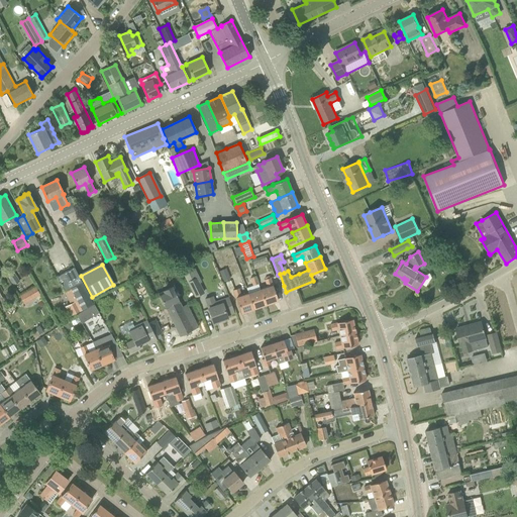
[(56,277),(61,286),(64,292),(65,291),(81,283),(78,277),(73,268),(56,277)]
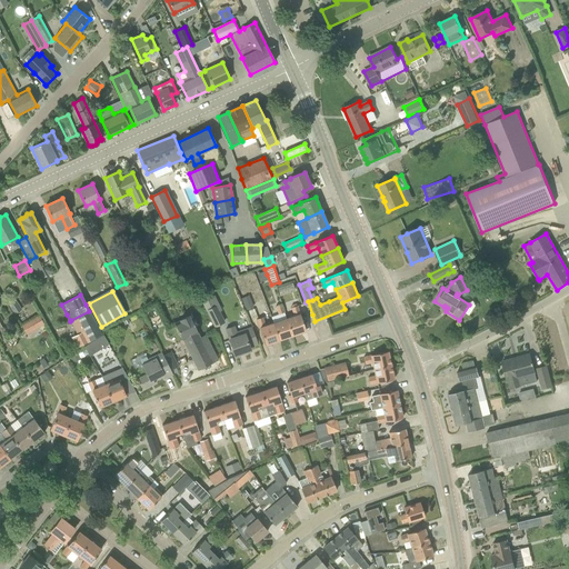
[(16,299),(8,305),(15,315),(22,310),(16,299)]
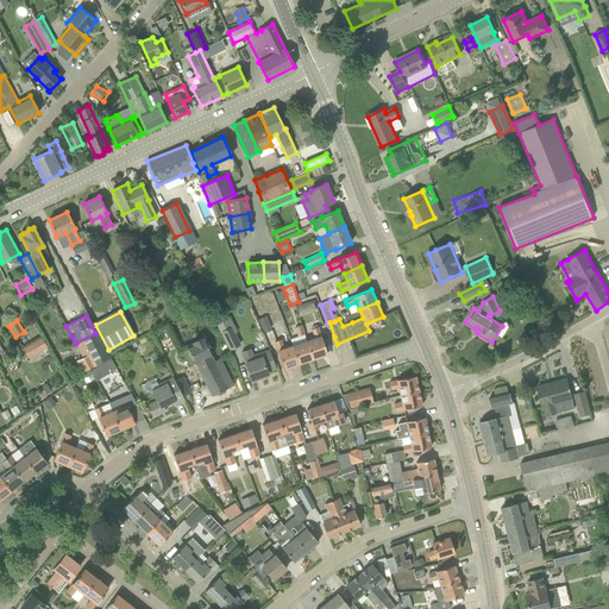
[(302,325),(300,326),(295,327),(297,337),(305,334),(303,327),(302,325)]
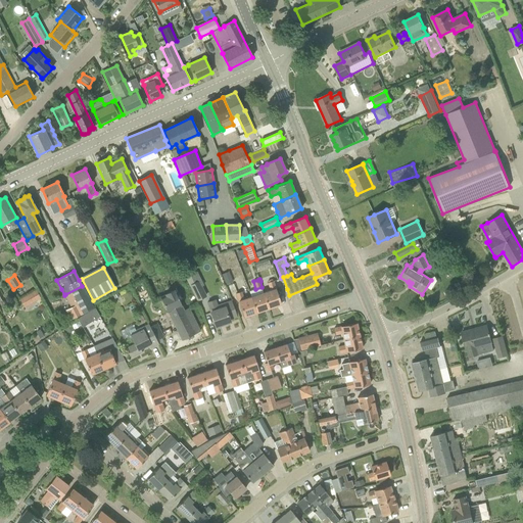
[(197,300),(205,296),(198,281),(190,285),(197,300)]
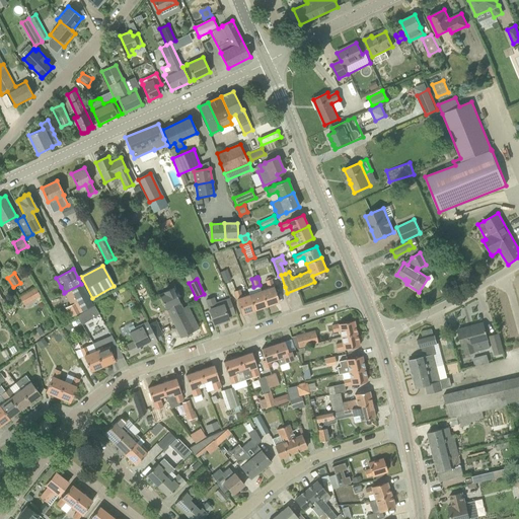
[(262,291),(267,306),(279,302),(271,279),(266,281),(269,288),(262,291)]
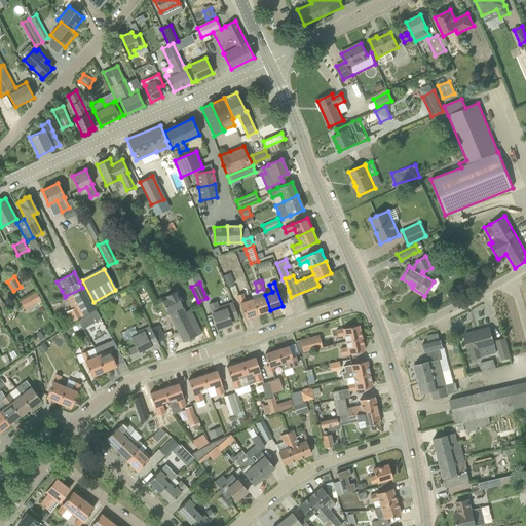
[(82,288),(66,296),(72,308),(66,311),(71,321),(95,308),(83,287),(82,288)]
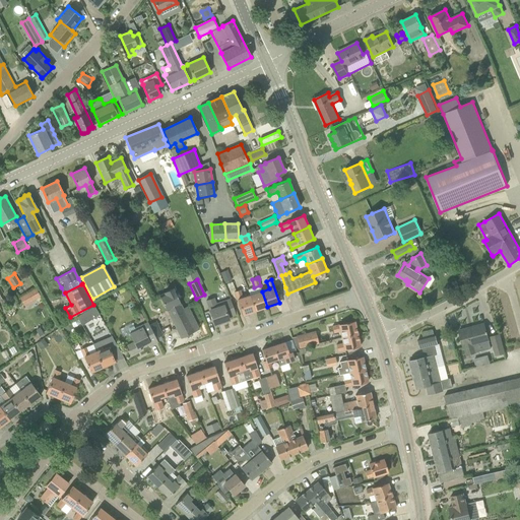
[(36,287),(19,297),(24,306),(41,297),(36,287)]
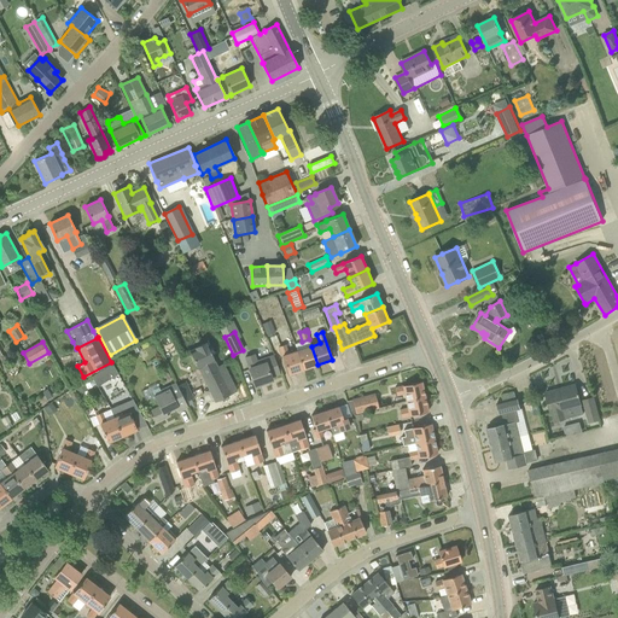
[(217,367),(215,361),(205,343),(196,348),(190,351),(199,369),(215,402),(237,391),(223,365),(217,367)]
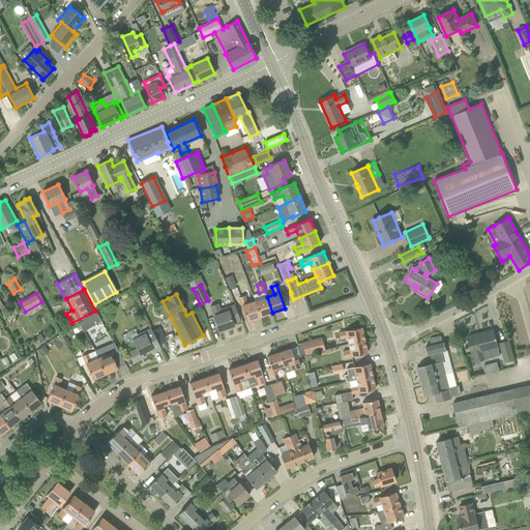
[(247,321),(260,317),(255,301),(247,303),(244,296),(239,298),(247,321)]
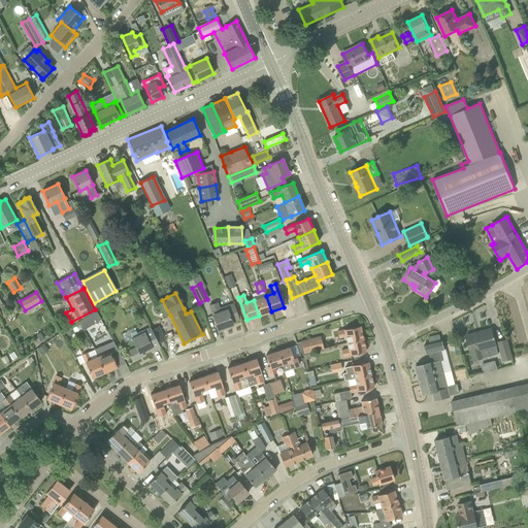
[(259,316),(271,311),(266,296),(254,300),(259,316)]
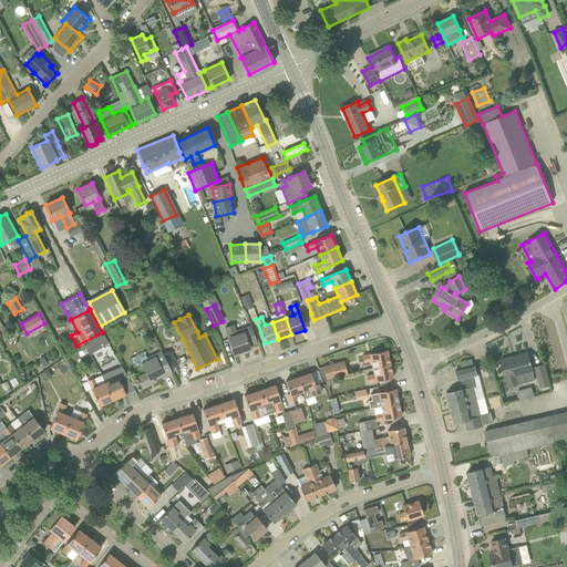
[(236,332),(234,326),(226,328),(229,338),(228,339),(234,354),(249,349),(248,346),(256,342),(250,327),(236,332)]
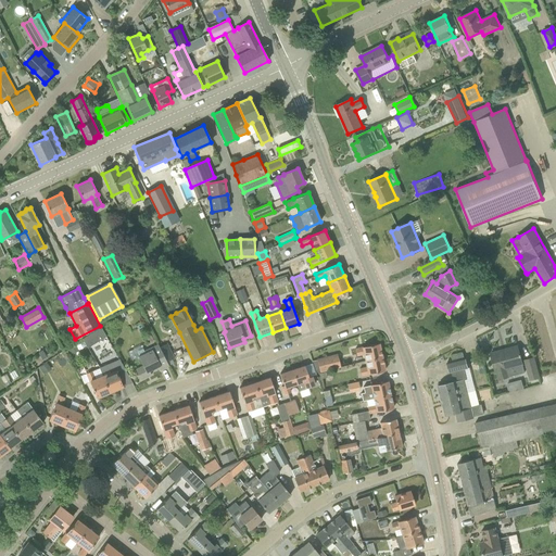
[(105,337),(100,327),(93,331),(99,341),(105,337)]
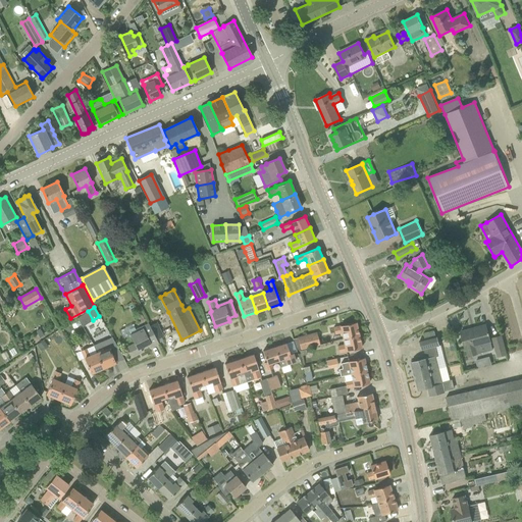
[(134,344),(127,347),(133,357),(142,352),(141,349),(150,344),(152,347),(158,344),(154,334),(148,322),(135,329),(136,331),(129,334),(134,344)]
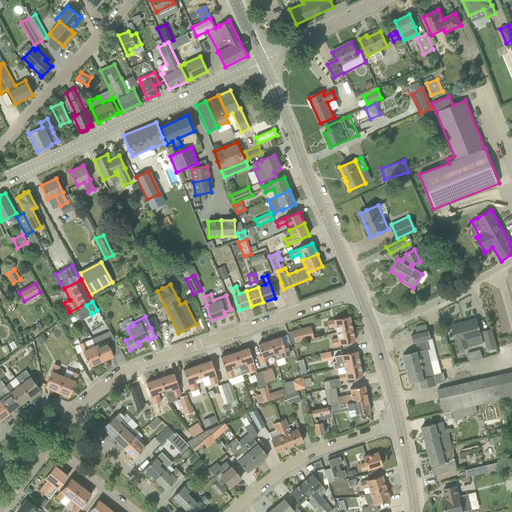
[(349,316),(327,321),(329,328),(335,326),(336,332),(352,329),(349,316)]
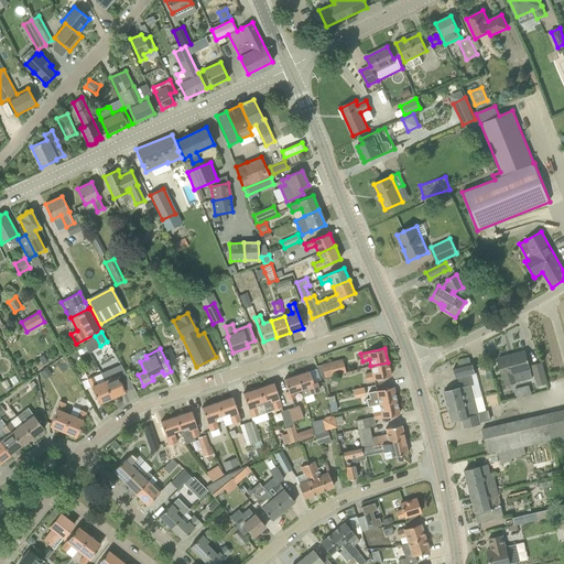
[(510,355),(498,358),(503,378),(506,386),(532,378),(528,361),(529,361),(529,359),(528,359),(525,351),(524,351),(525,354),(510,357),(510,355)]
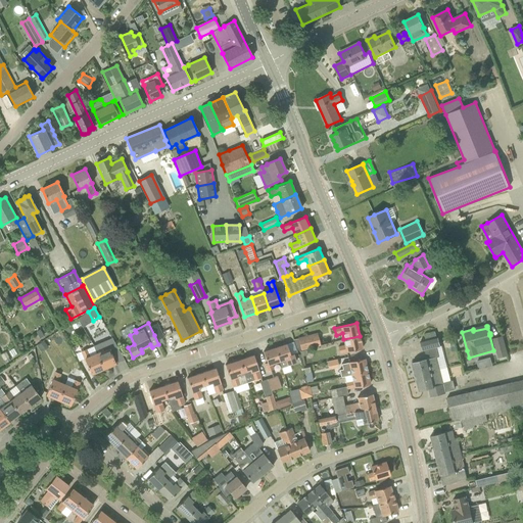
[(321,345),(320,343),(318,333),(298,338),(301,350),(321,345)]
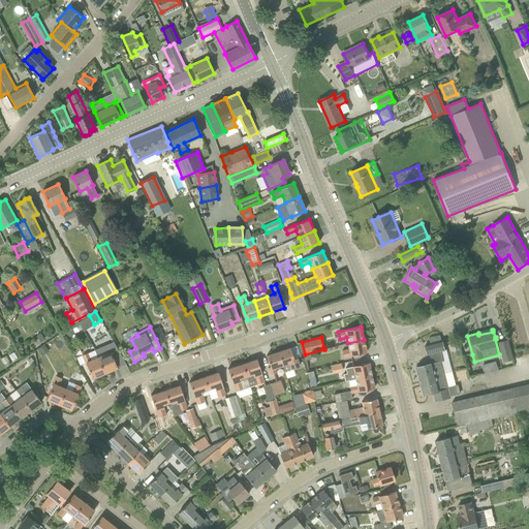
[(364,340),(347,343),(349,349),(342,350),(344,358),(367,352),(364,340)]
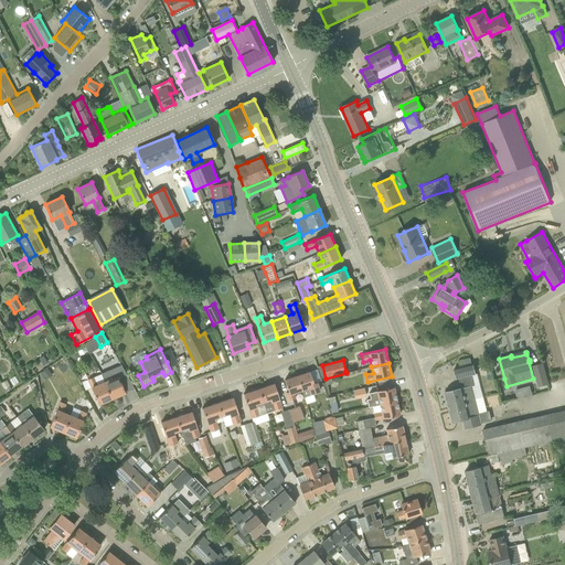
[(548,384),(544,363),(534,365),(540,386),(548,384)]
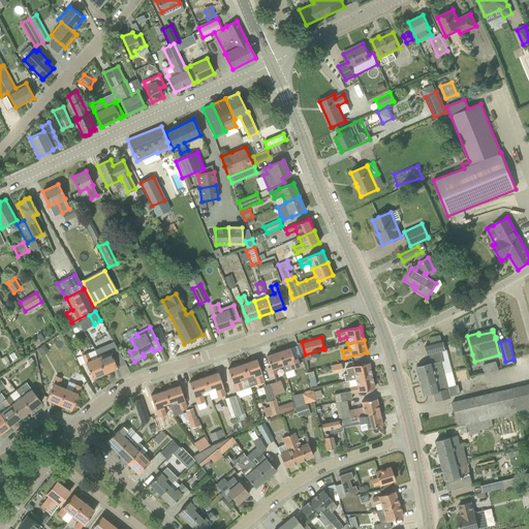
[(443,374),(441,369),(443,369),(441,362),(444,361),(442,351),(445,350),(443,341),(426,345),(428,354),(430,354),(432,364),(416,367),(421,380),(443,374)]
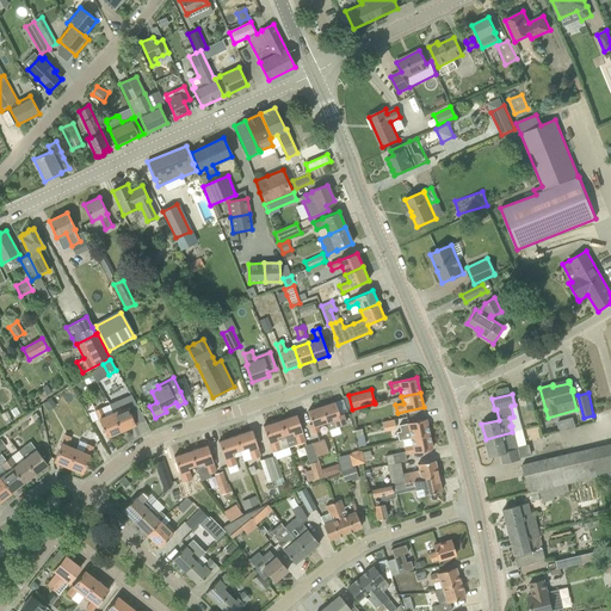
[(123,399),(118,401),(122,409),(113,413),(121,431),(135,425),(123,399)]
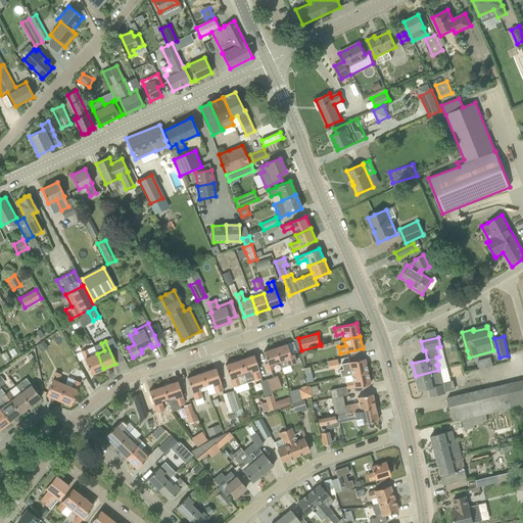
[(281,367),(295,363),(292,354),(290,355),(287,344),(275,348),(280,362),(281,367)]
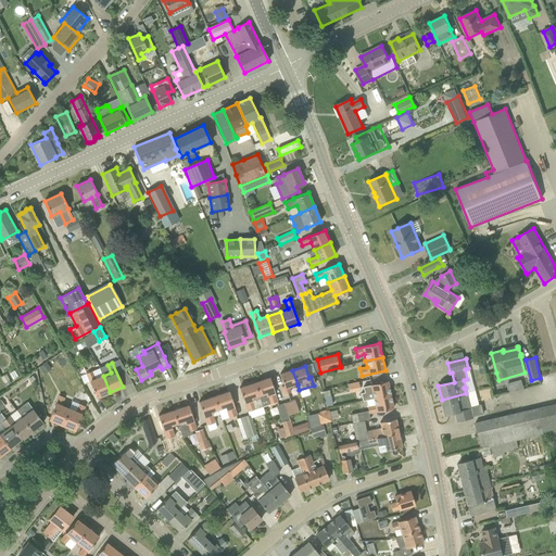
[(289,387),(298,384),(292,370),(280,374),(283,386),(281,387),(285,395),(291,393),(289,387)]
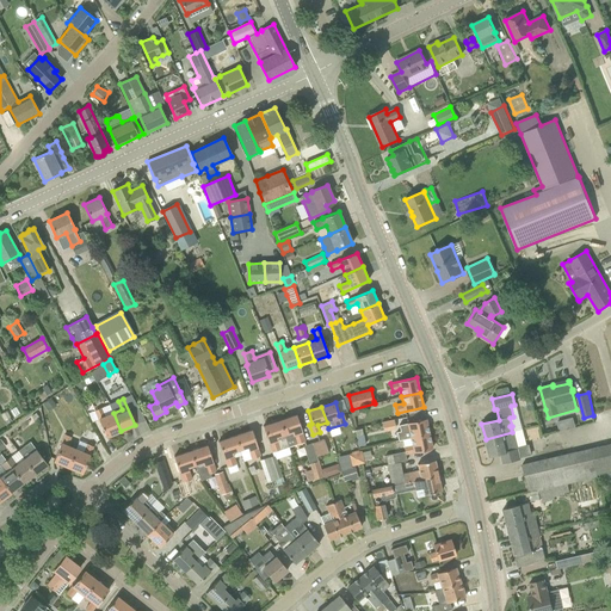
[(106,437),(121,431),(113,413),(105,417),(102,408),(96,411),(106,437)]
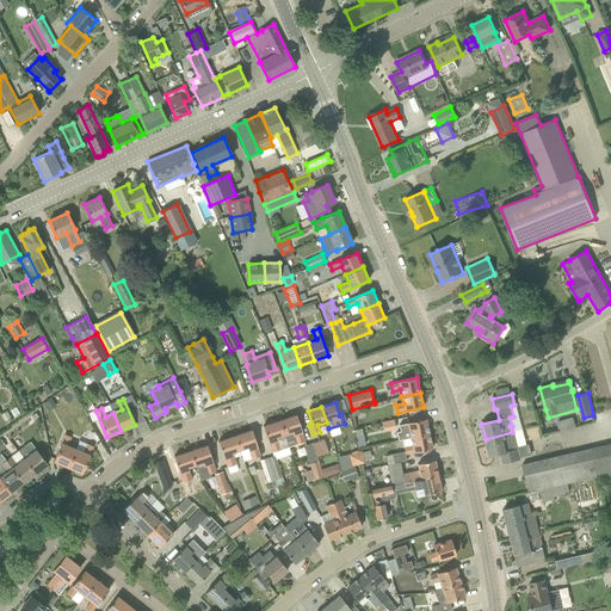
[(279,420),(289,446),(304,440),(302,433),(302,432),(296,415),(279,420)]
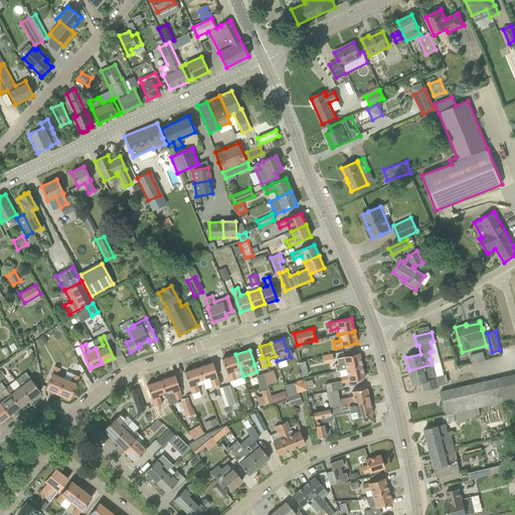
[(470,353),(471,362),(485,361),(484,351),(470,353)]
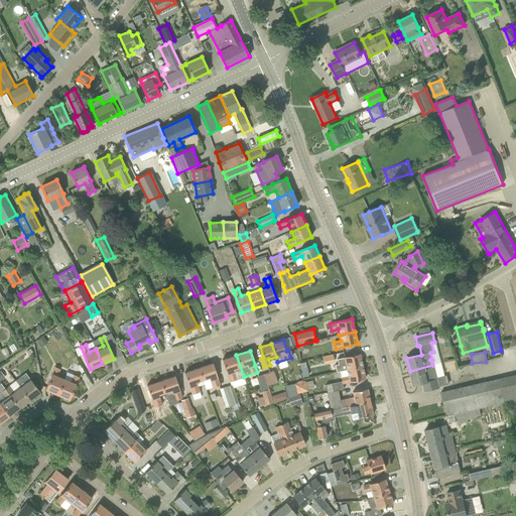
[(325,363),(334,361),(333,354),(324,355),(325,363)]
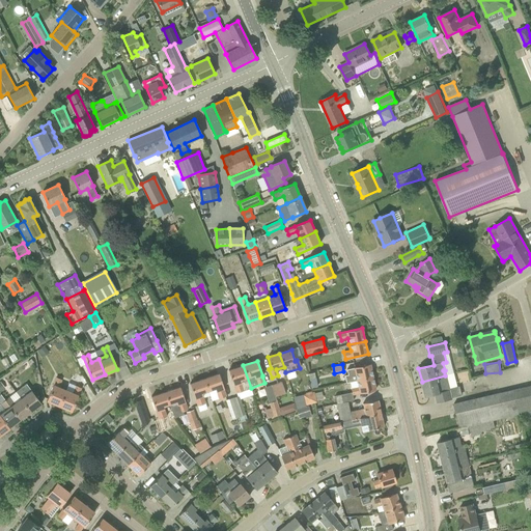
[(357,381),(372,376),(370,364),(354,367),(354,368),(346,369),(348,374),(345,375),(346,383),(357,381)]
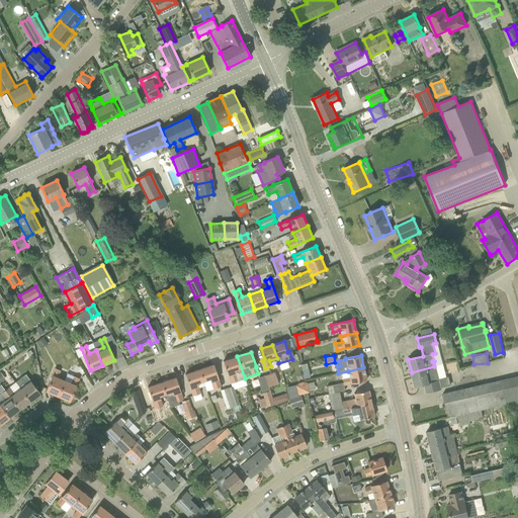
[(231,383),(239,380),(245,378),(237,356),(223,361),(229,376),(231,383)]
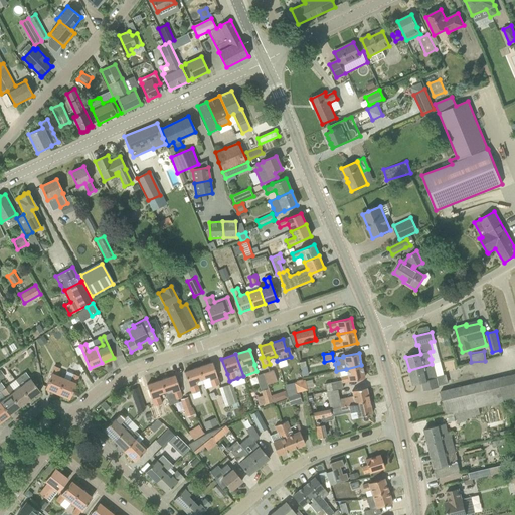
[(217,377),(212,362),(198,367),(202,379),(209,377),(213,386),(219,384),(217,377)]
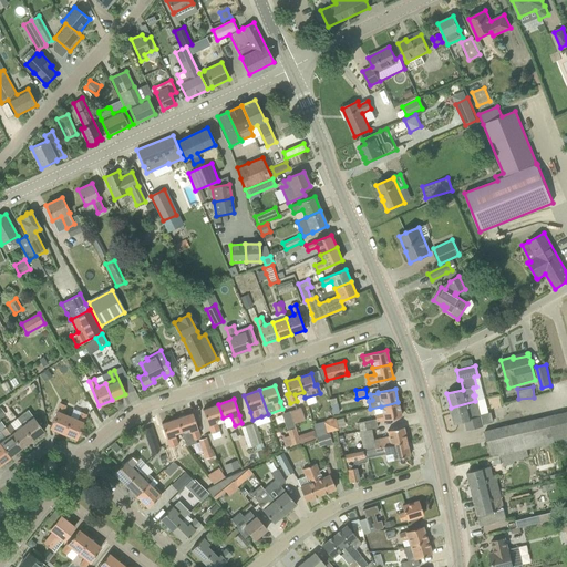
[(485,399),(477,401),(477,400),(475,401),(451,408),(454,423),(464,421),(467,430),(484,426),(481,414),(488,412),(485,399)]
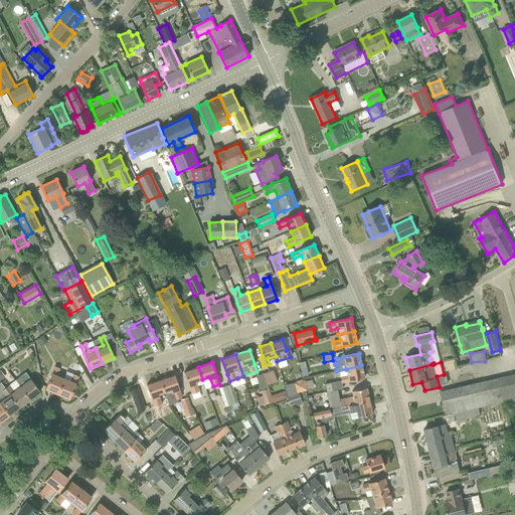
[(349,381),(364,378),(361,365),(346,369),(348,376),(341,377),(342,382),(349,381)]
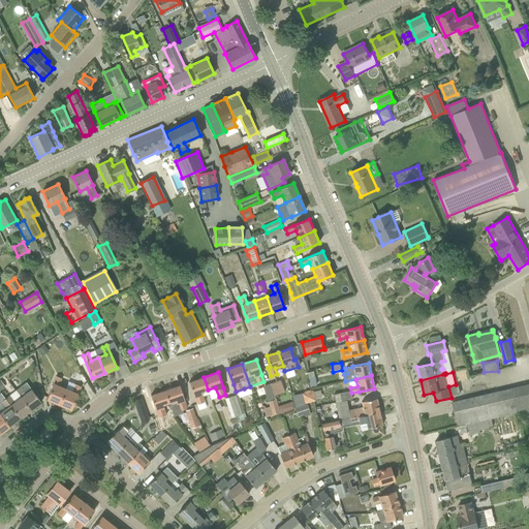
[(47,399),(59,404),(65,389),(58,386),(61,378),(56,376),(47,399)]
